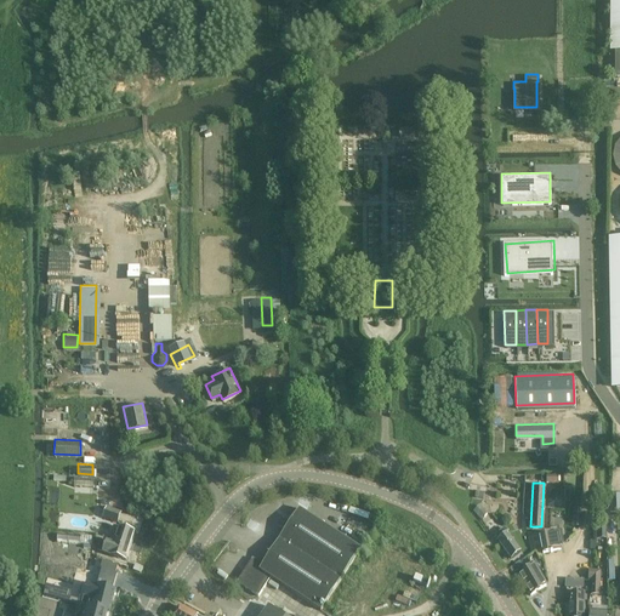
[(563,491),(558,483),(549,489),(553,496),(563,491)]
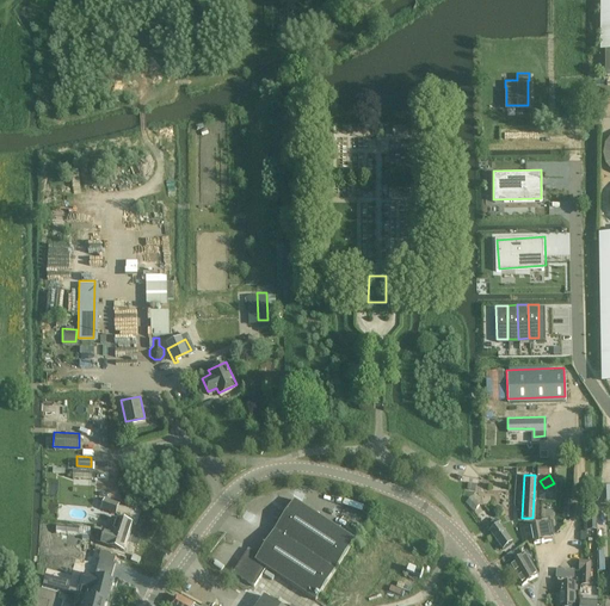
[(478,502),(470,494),(464,500),(473,507),(478,502)]
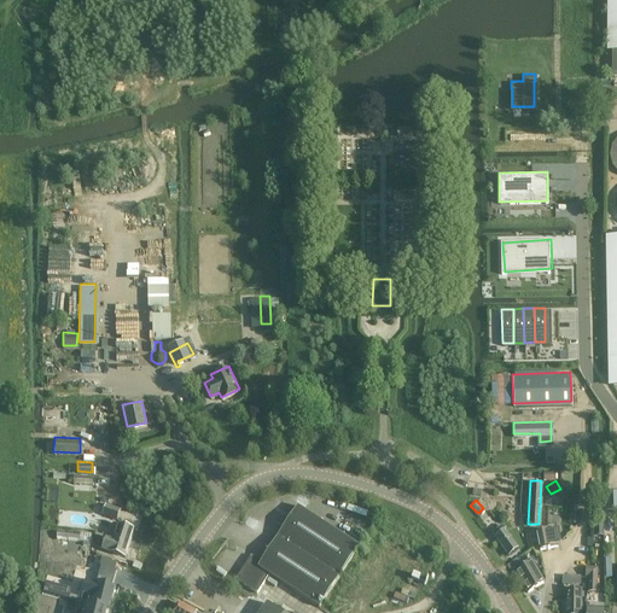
[(118,506),(105,501),(102,511),(116,515),(118,506)]
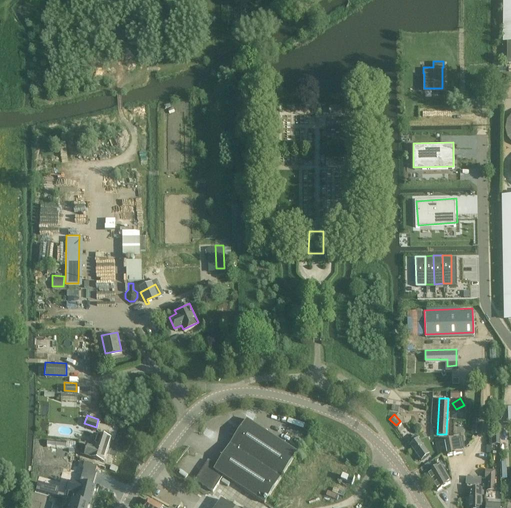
[(245,418),(229,442),(280,475),(297,449),(289,444),(247,417),(245,418)]
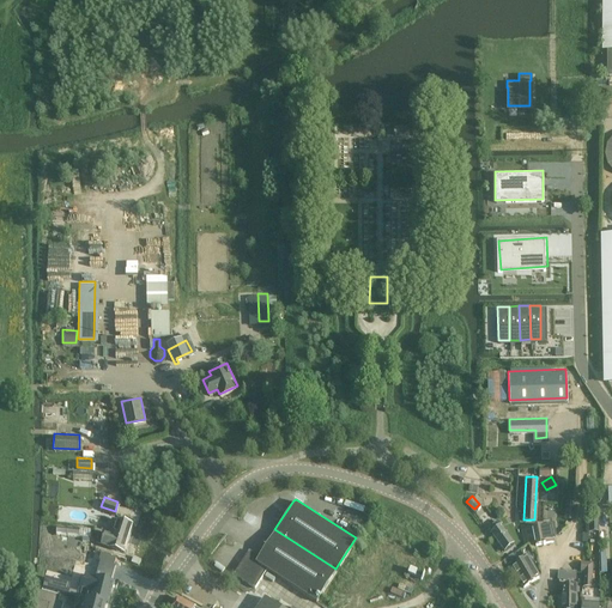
[(111,515),(105,532),(127,539),(132,522),(117,517),(111,515)]
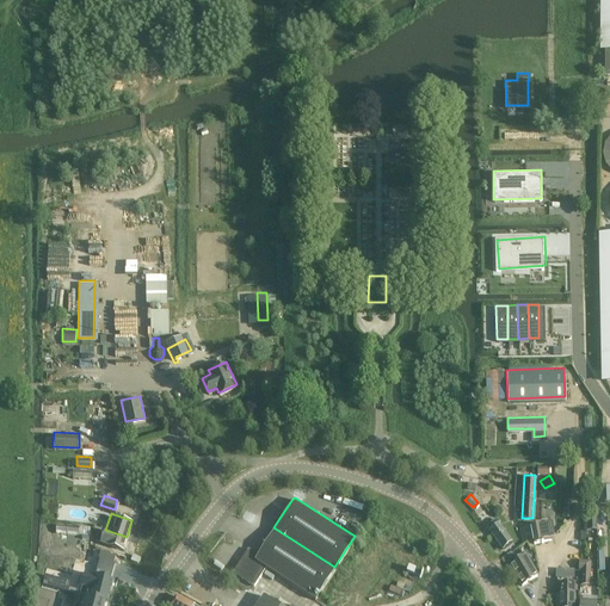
[(499,523),(495,517),(486,524),(490,529),(501,546),(511,539),(499,523)]
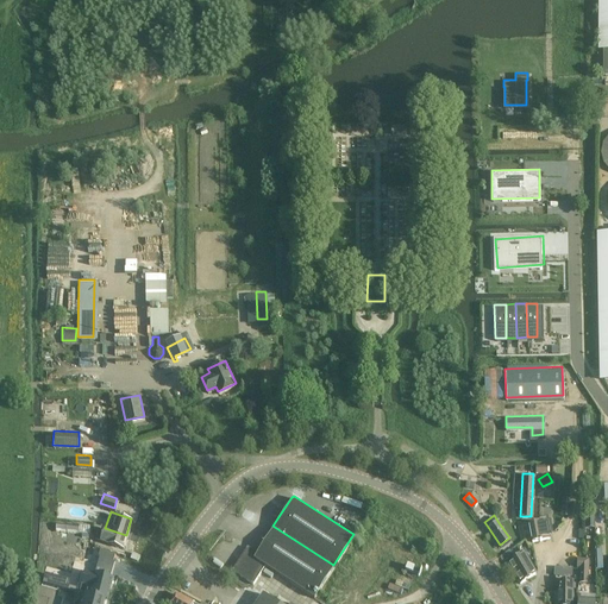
[(551,527),(549,516),(527,521),(531,539),(549,535),(547,528),(551,527)]
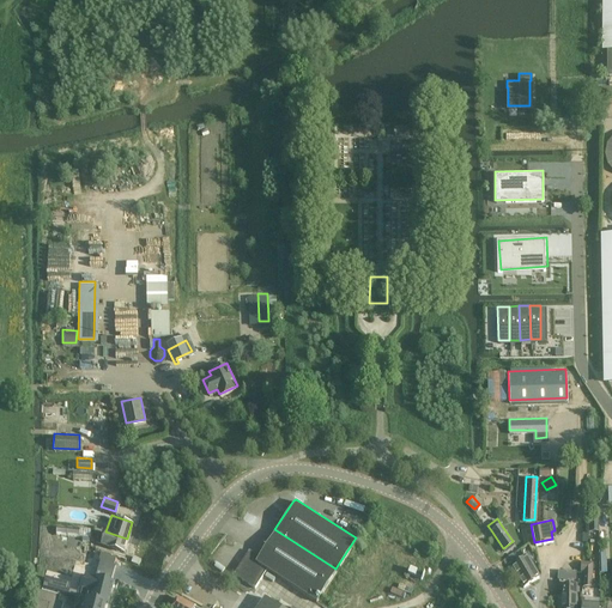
[(349,527),(346,532),(356,537),(356,539),(359,533),(349,527)]
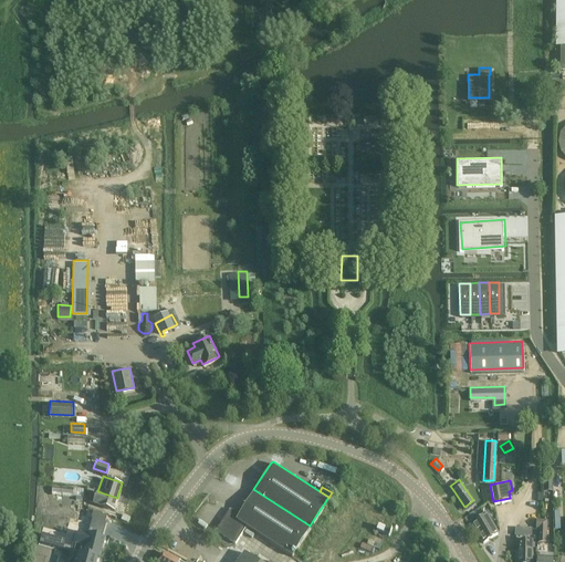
[(90,489),(87,499),(93,500),(114,507),(117,498),(97,491),(96,491),(90,489)]
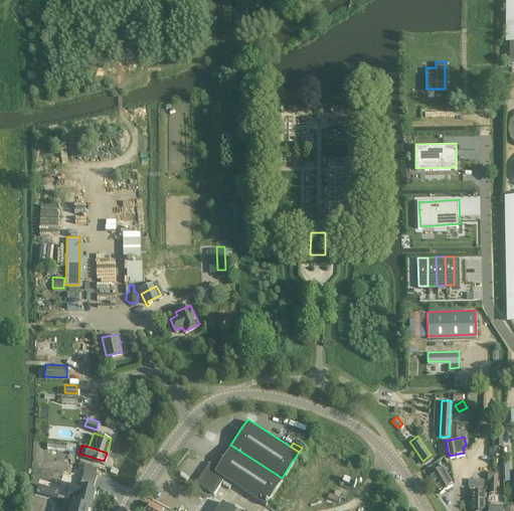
[(208,460),(195,480),(213,492),(223,476),(265,503),(282,478),(230,445),(217,465),(208,460)]
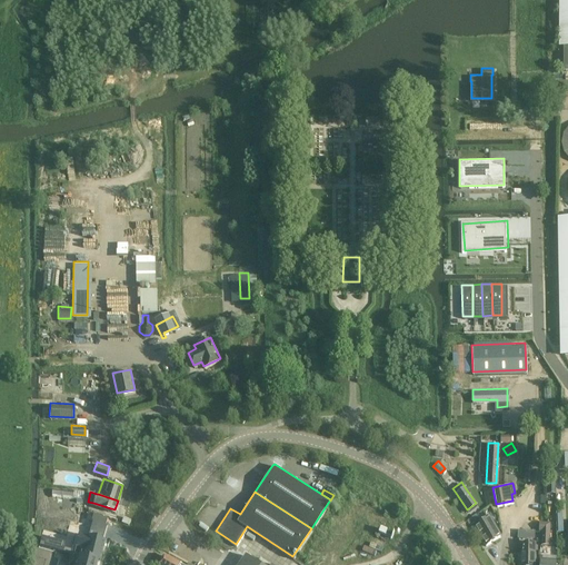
[(92,512),(91,518),(105,522),(107,516),(92,512)]
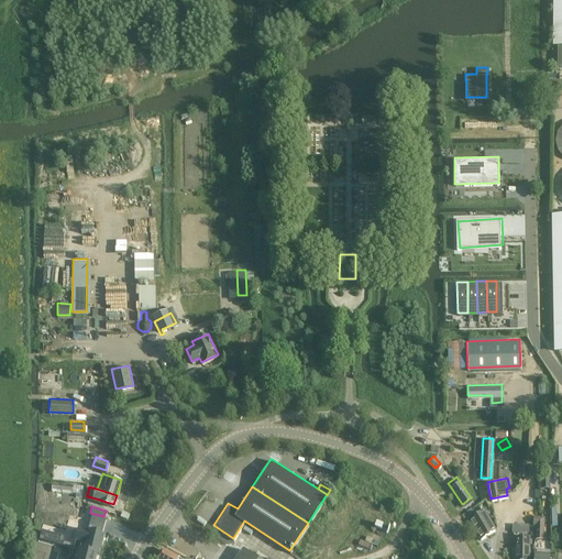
[(470,507),(461,512),(463,517),(470,514),(469,513),(472,511),(470,507)]
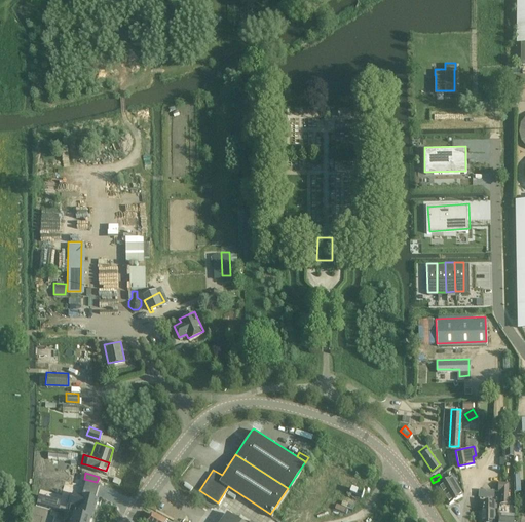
[(458,487),(451,476),(438,484),(448,501),(459,494),(456,489),(458,487)]
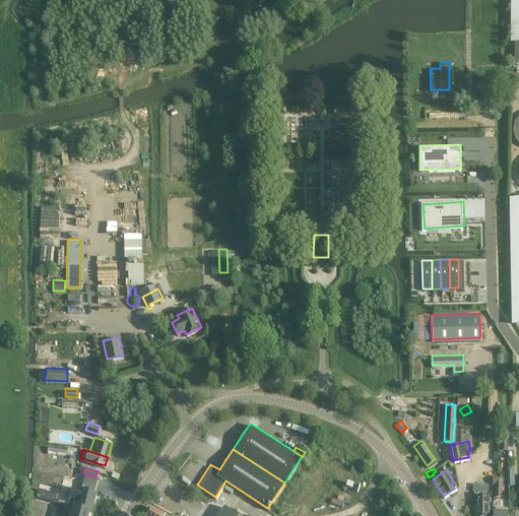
[(501,475),(493,474),(492,481),(495,481),(494,494),(501,495),(501,475)]
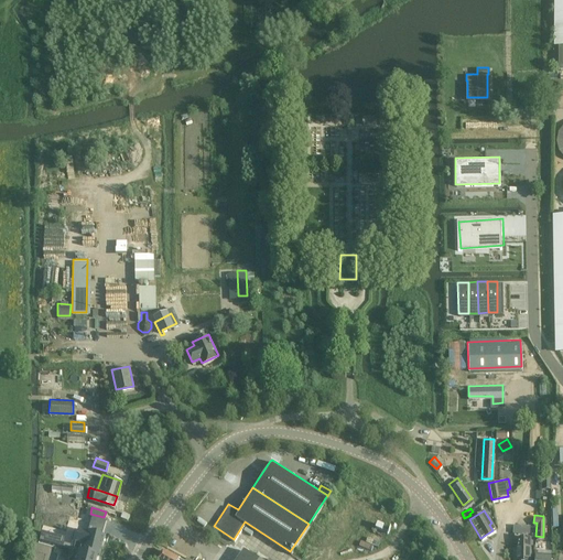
[(40,529),(38,538),(68,546),(94,553),(97,553),(101,534),(86,529),(85,530),(73,527),(68,542),(61,540),(62,535),(40,529)]
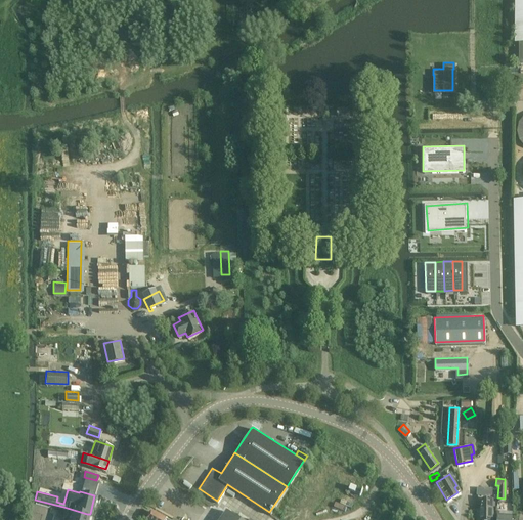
[(491,497),(481,497),(481,504),(480,504),(480,519),(491,519),(492,505),(491,505),(491,497)]
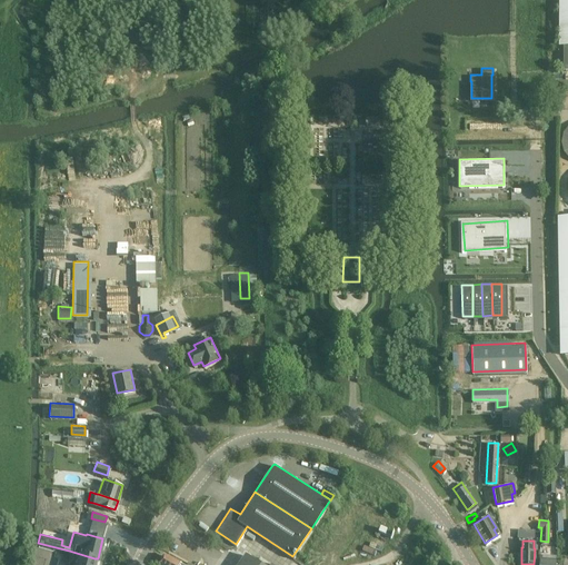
[(59,564),(92,564),(95,558),(69,551),(65,564),(59,564)]
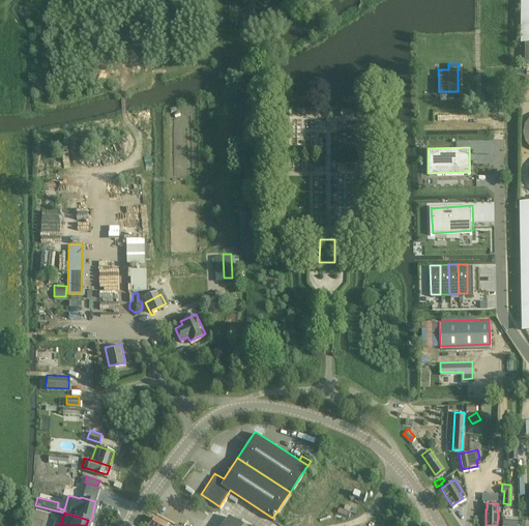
[(173,525),(174,525),(153,515),(150,520),(149,519),(146,524),(147,525),(146,525),(173,525)]
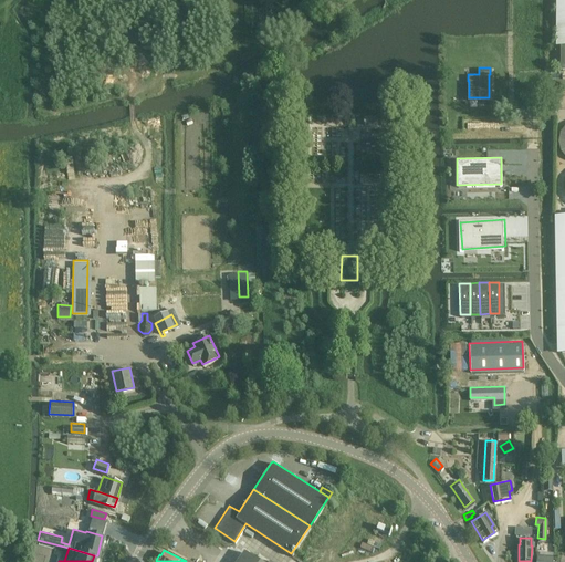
[(262,561),(244,550),(234,561),(262,561)]
